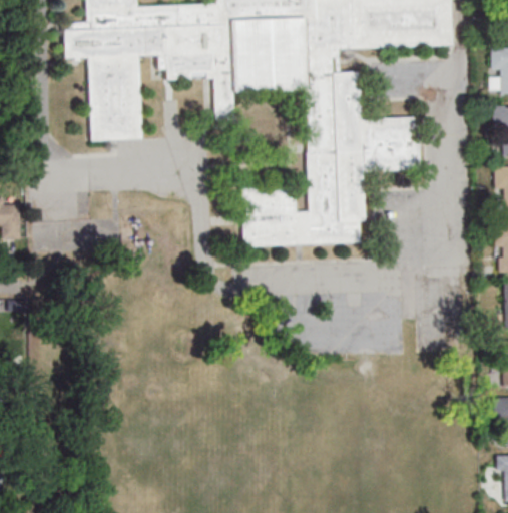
[(308,211),(295,211),(295,186),(241,188),(243,246),(360,242),(359,221),(364,221),(362,171),(420,169),(418,117),(360,119),(358,72),(339,73),(338,49),(453,45),(451,0),(215,0),(215,4),(136,6),(135,0),(85,0),(86,23),(90,22),(91,29),(63,30),(64,58),(88,57),(91,141),(142,139),(139,55),(157,54),(157,69),(165,69),(165,80),(189,79),(189,76),(205,75),(205,78),(213,78),(214,120),(233,120),(232,93),(305,90),(307,152),(306,152),(308,211)]
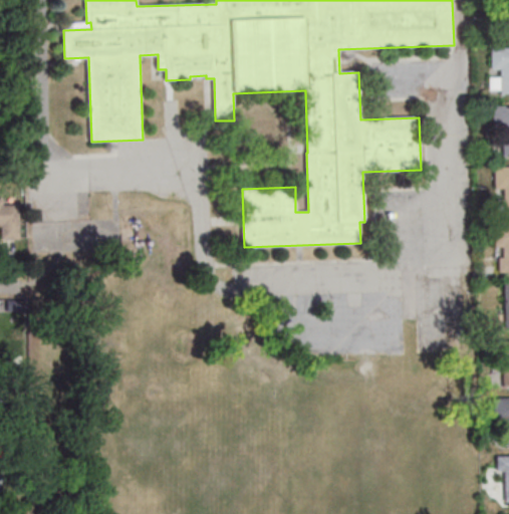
[(508,45),(493,45),(493,73),(492,73),(492,94),(508,93),(508,45)]
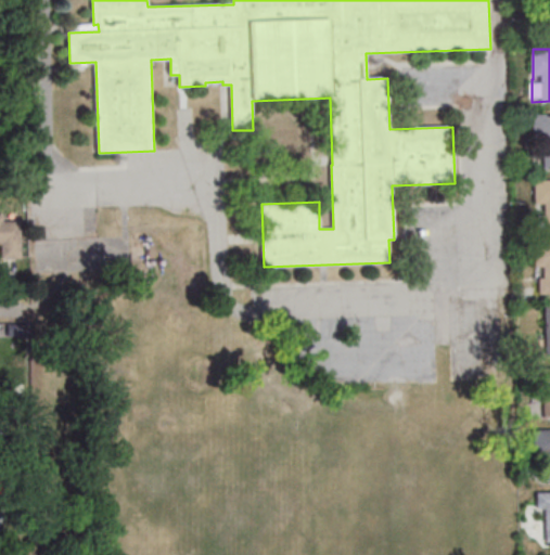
[(535,117),(549,117),(549,168),(546,168),(545,141),(535,141),(535,117)]
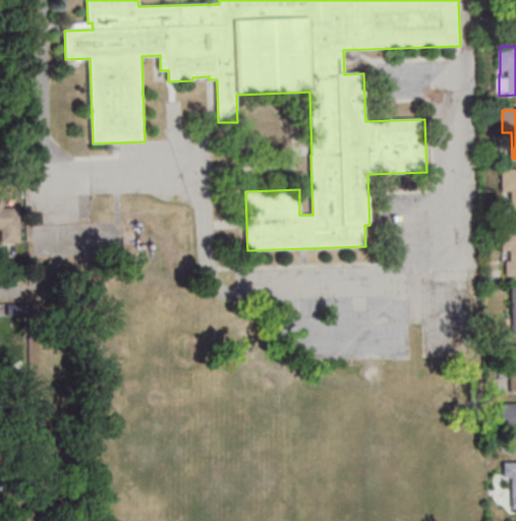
[(503,170),(515,170),(515,218),(512,218),(512,192),(503,192),(503,170)]
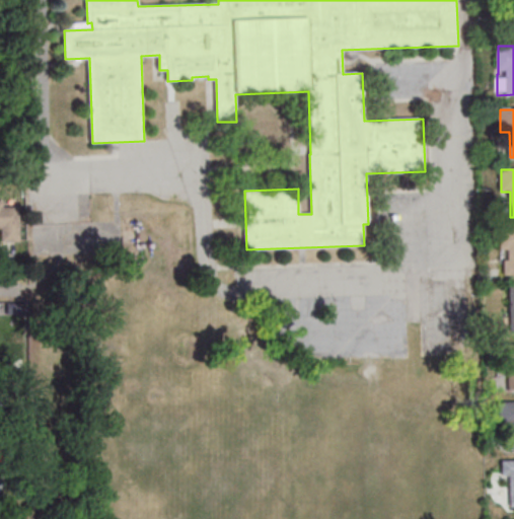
[(0,201),(5,201),(5,207),(21,207),(21,241),(3,242),(3,229),(0,229),(0,201)]
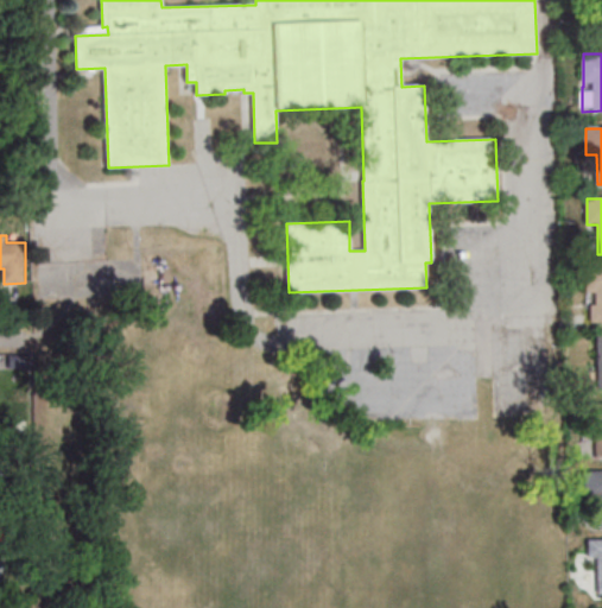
[(585,267),(601,267),(601,323),(597,323),(596,293),(585,293),(585,267)]
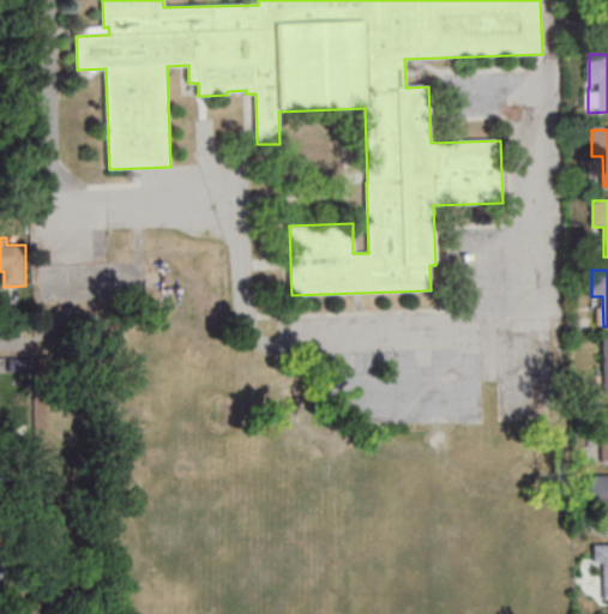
[(591,409),(607,408),(607,464),(603,464),(602,434),(591,434),(591,409)]
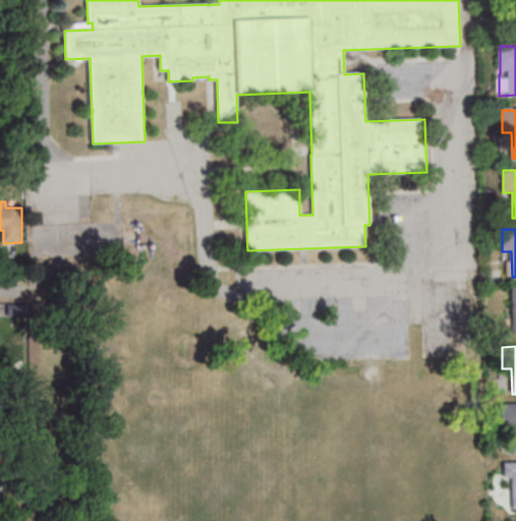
[(501,404),(515,403),(515,451),(511,451),(511,425),(501,425),(501,404)]
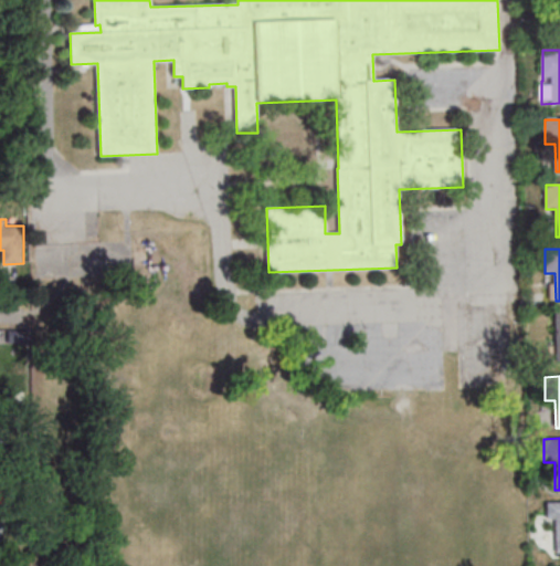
[(545,501),(559,500),(559,551),(555,551),(553,517),(546,517),(545,501)]
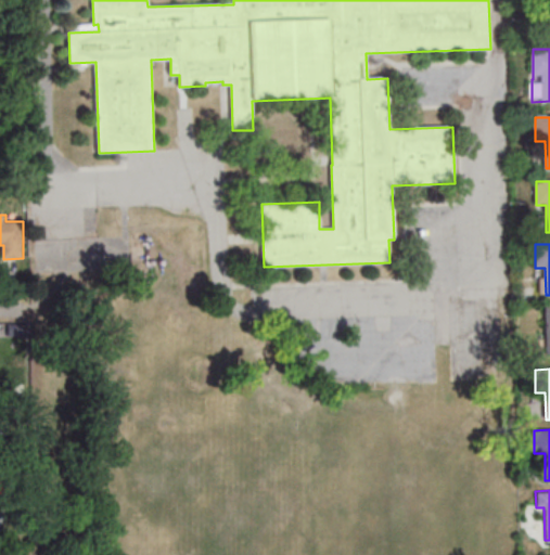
All buildings are outlined.
